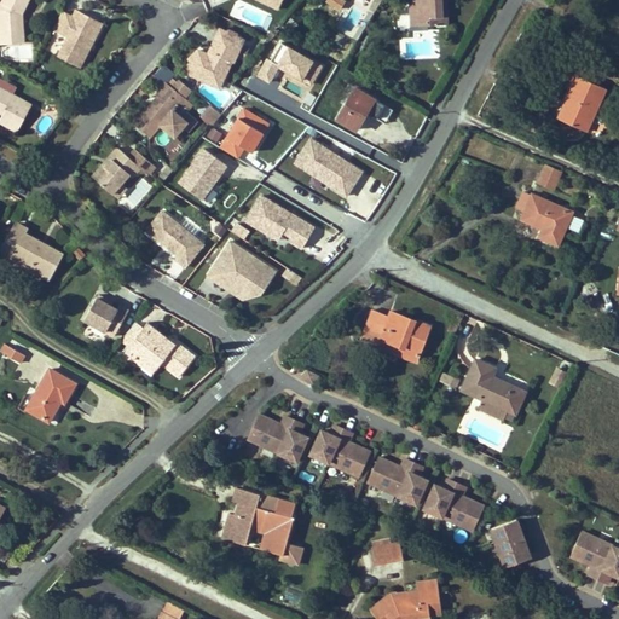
[(17,16),(19,12),(22,13),(28,0),(3,0),(0,5),(0,33),(0,36),(18,35),(17,16)]
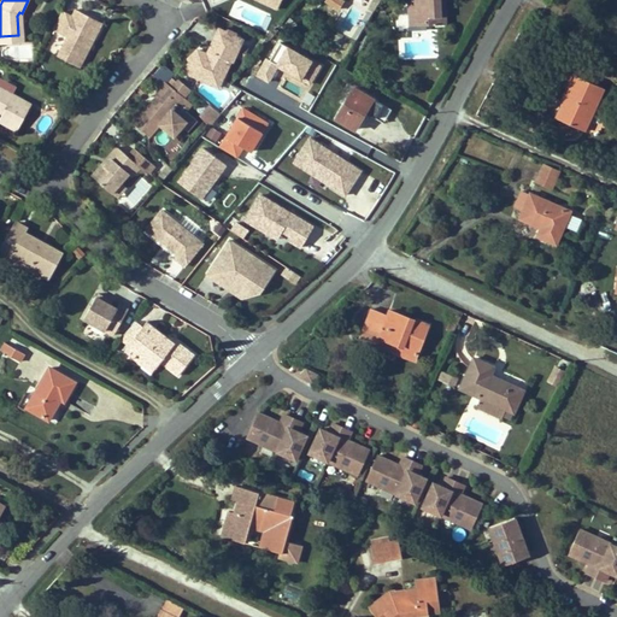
[(346,1),(342,0),(328,0),(327,3),(340,10),(346,1)]
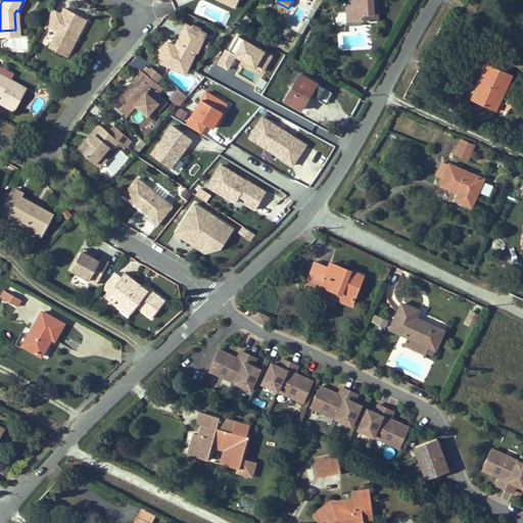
[(346,0),(347,22),(363,21),(363,15),(350,15),(349,0),(346,0)]
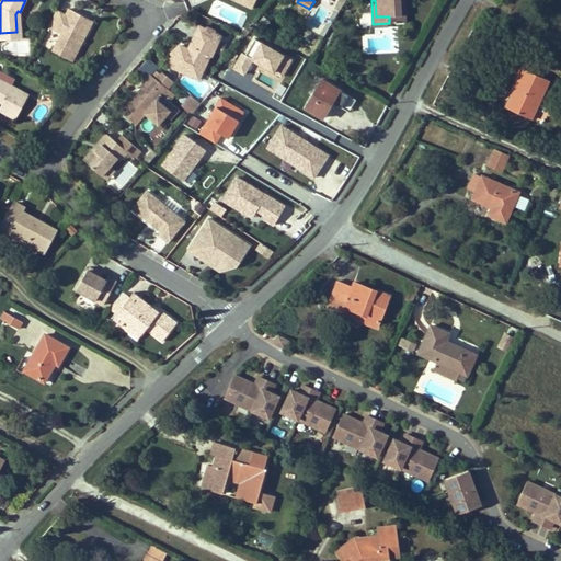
[(375,0),(376,16),(389,16),(389,23),(402,23),(401,0),(375,0)]
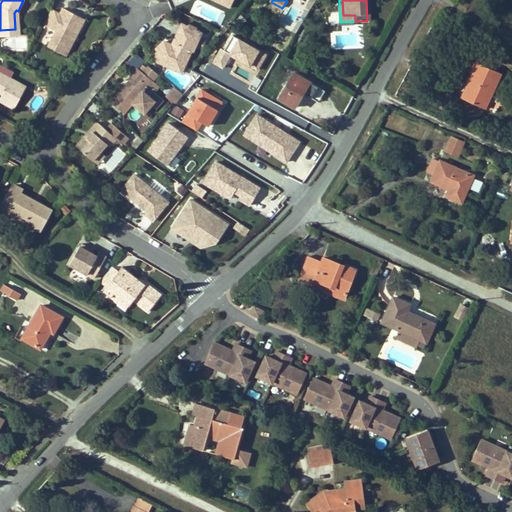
[(85,19),(63,8),(60,14),(51,9),(43,24),(56,30),(48,46),(66,56),(85,19)]
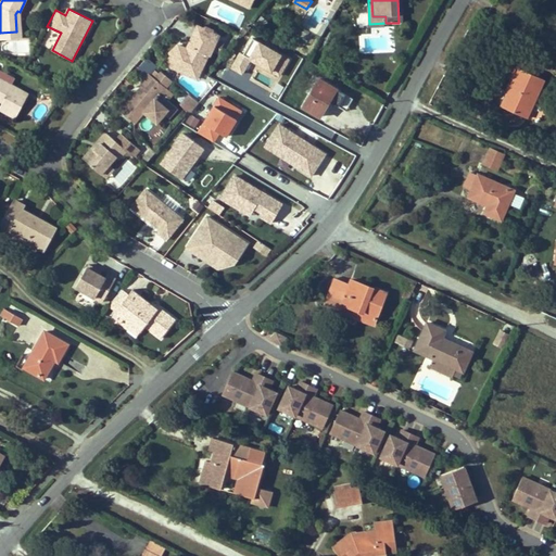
[(0,33),(1,39),(21,37),(20,12),(17,11),(15,14),(16,32),(0,33)]
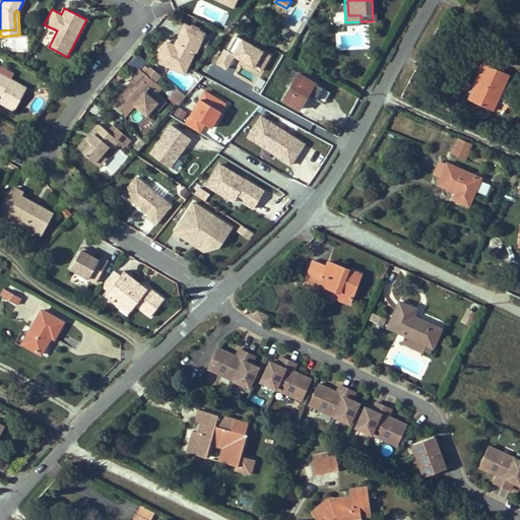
[(251,20),(246,16),(239,23),(244,27),(251,20)]
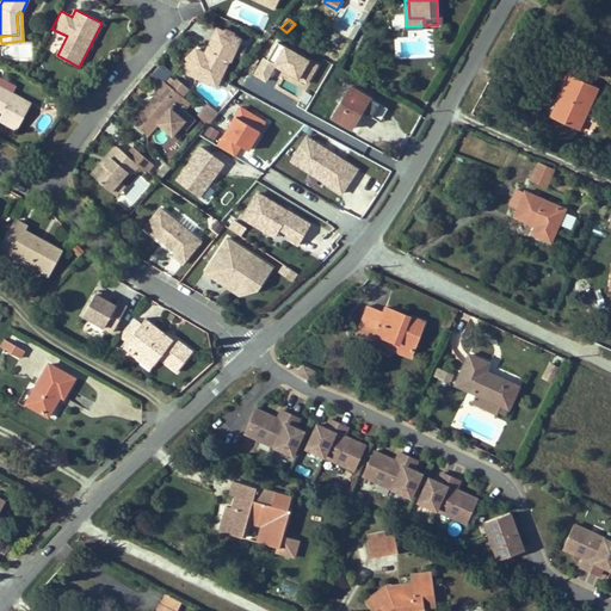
[(195,80),(217,90),(223,74),(217,72),(222,61),(229,63),(239,42),(232,38),(230,36),(222,32),(218,34),(216,32),(207,53),(211,55),(209,59),(204,57),(196,53),(190,67),(199,71),(195,80)]
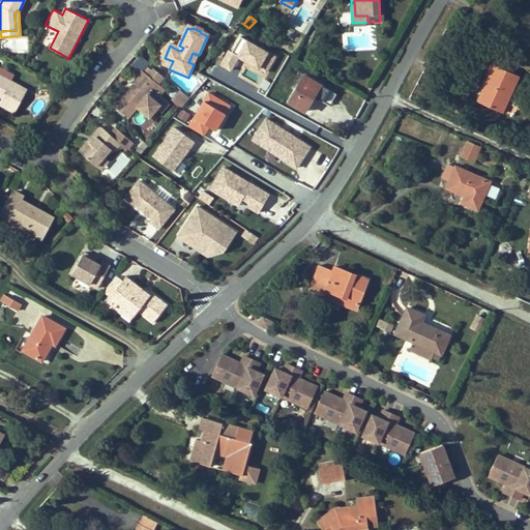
[(274,58),(239,39),(232,54),(229,52),(221,67),(233,74),(239,61),(266,75),(274,58)]
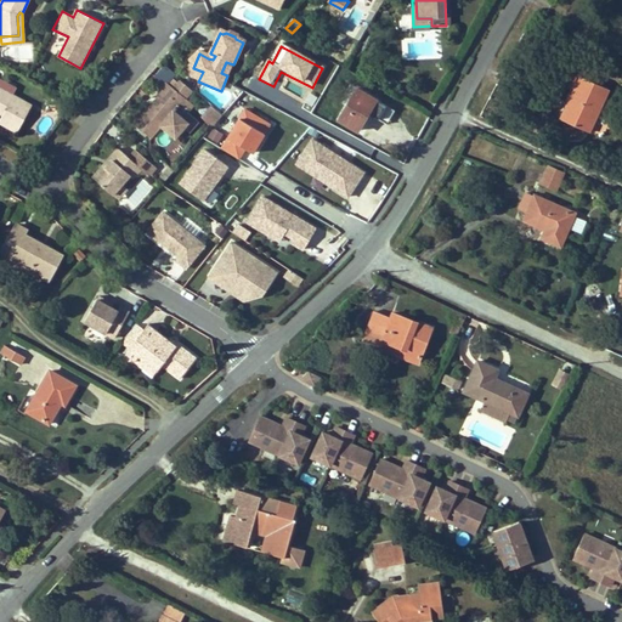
[(193,68),(199,54),(188,63),(188,78),(198,82),(203,72),(193,68)]
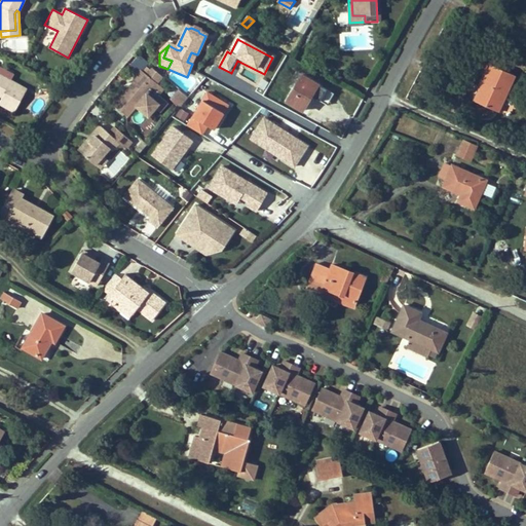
[(486,75),(480,87),(483,88),(477,102),(498,111),(515,75),(488,63),(483,73),(486,75)]
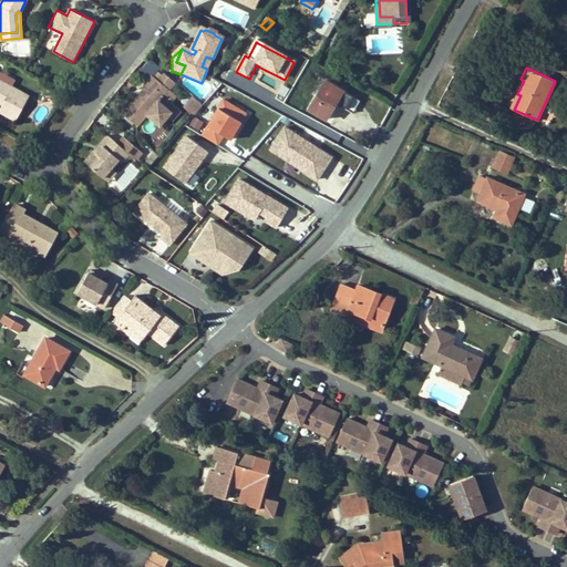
[(138,127),(147,116),(160,126),(172,113),(158,103),(169,91),(166,89),(173,81),(165,75),(158,82),(153,76),(123,114),(138,127)]
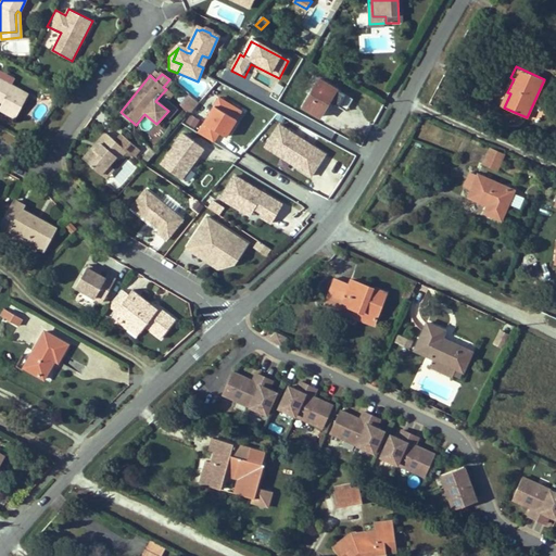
[(0,78),(0,102),(0,103),(0,110),(13,117),(26,92),(0,78)]
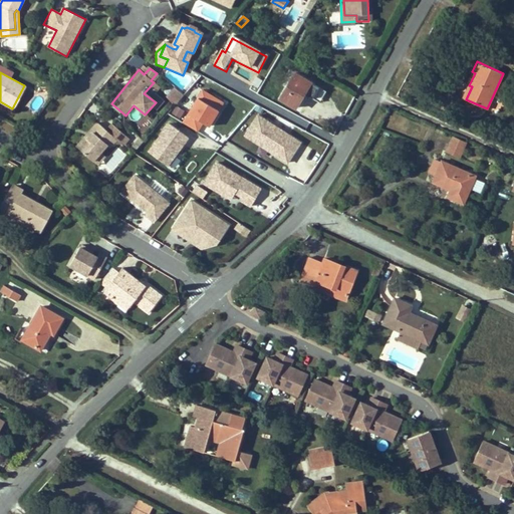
[(312,82),(296,73),(281,98),(297,108),(312,82)]
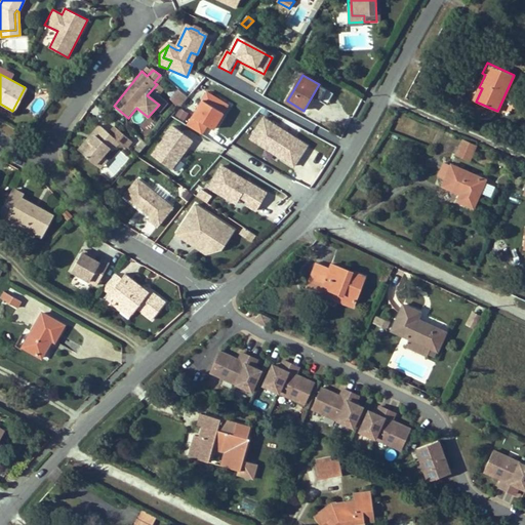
[(476,102),(482,88),(479,87),(473,101),(476,102)]
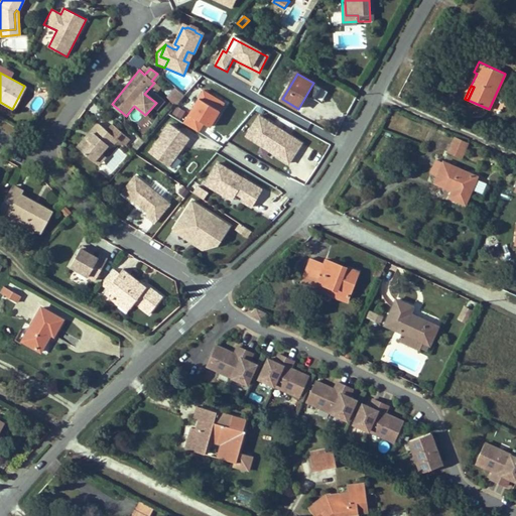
[(229,103),(202,88),(181,123),(200,133),(204,126),(212,131),(229,103)]
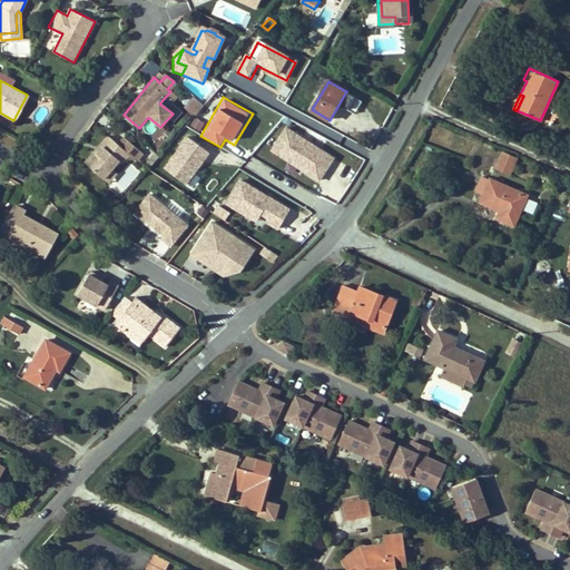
[(193,98),(185,109),(195,117),(204,106),(193,98)]
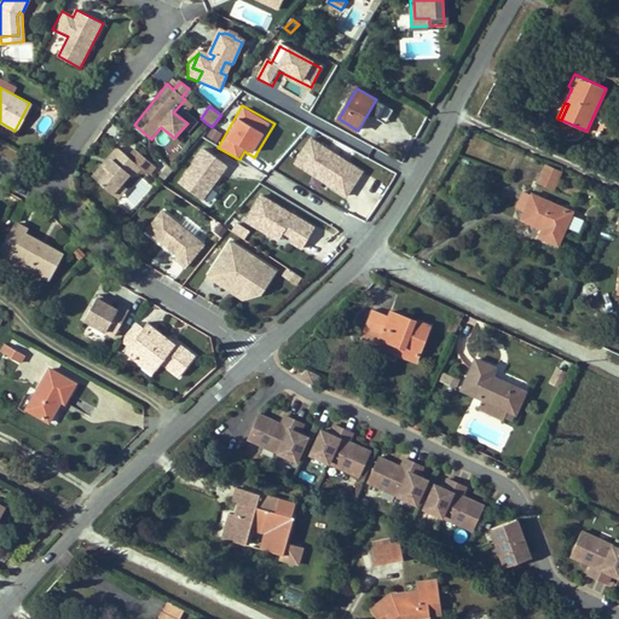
[(206,138),(217,143),(221,133),(210,128),(206,138)]
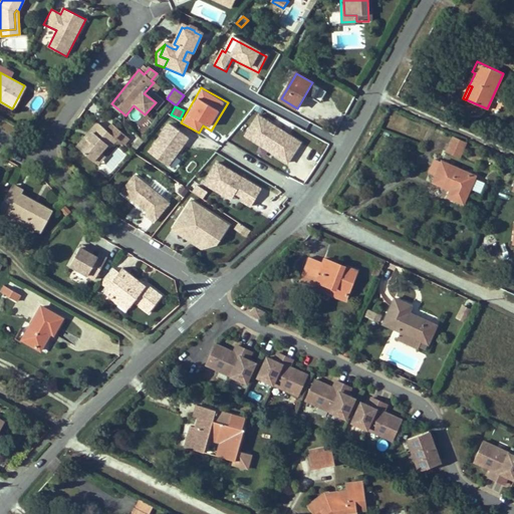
[(301,144),(258,117),(244,139),(288,166),(301,144)]
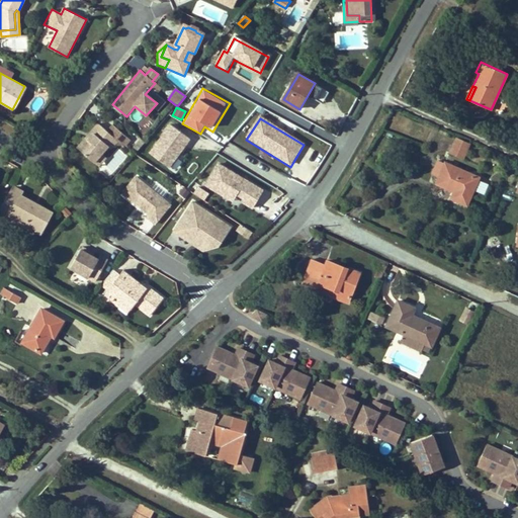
[(94,132),(88,139),(86,137),(77,147),(94,161),(101,152),(108,144),(110,147),(116,139),(123,145),(130,138),(113,123),(107,130),(98,122),(91,130),(94,132)]
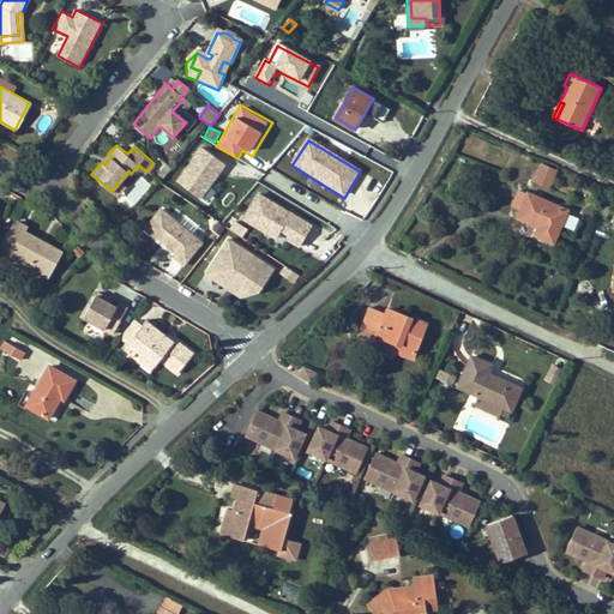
[(227,164),(203,148),(178,185),(200,200),(227,164)]
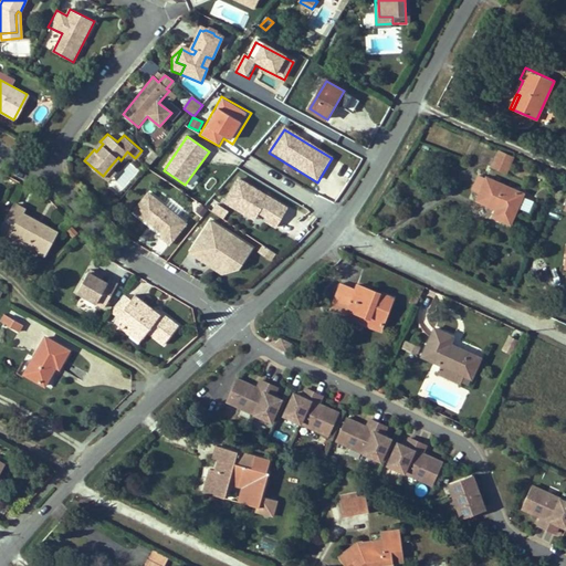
[(96,152),(103,144),(100,142),(94,149),(96,152)]
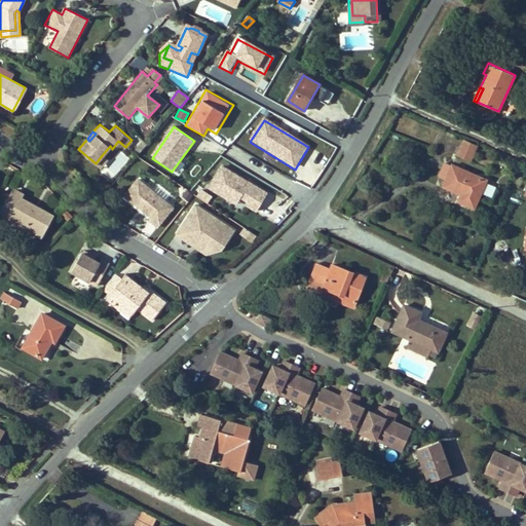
[(478,146),(464,140),(458,155),(471,161),(478,146)]
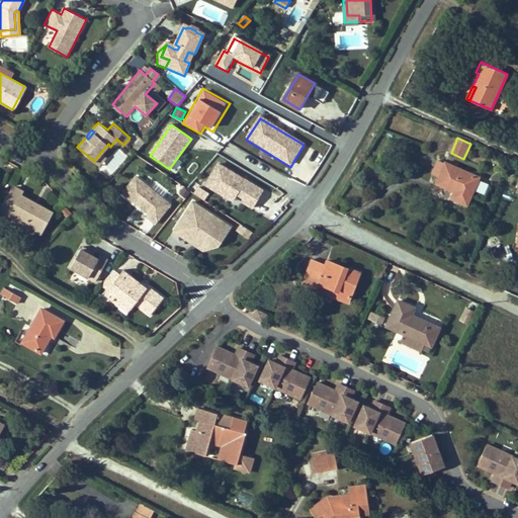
[(101,152),(94,161),(98,165),(106,156),(101,152)]
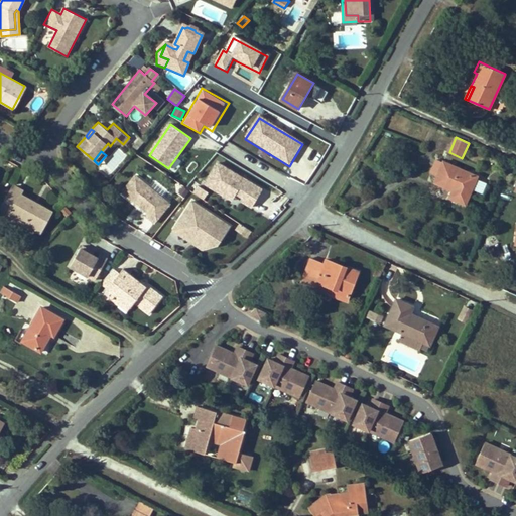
[(430,172),(437,176),(444,162),(437,159),(430,172)]
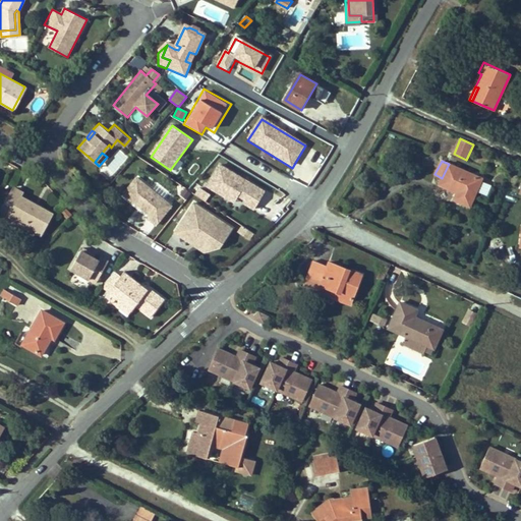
[(481,178),(449,164),(442,178),(440,184),(458,192),(455,199),(470,206),(476,190),(480,181),(481,178)]
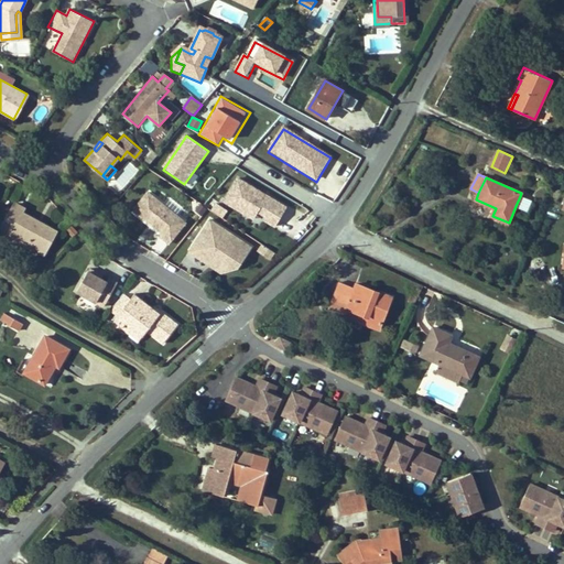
[(289,208),(237,180),(223,205),(260,226),(262,221),(277,229),(289,208)]
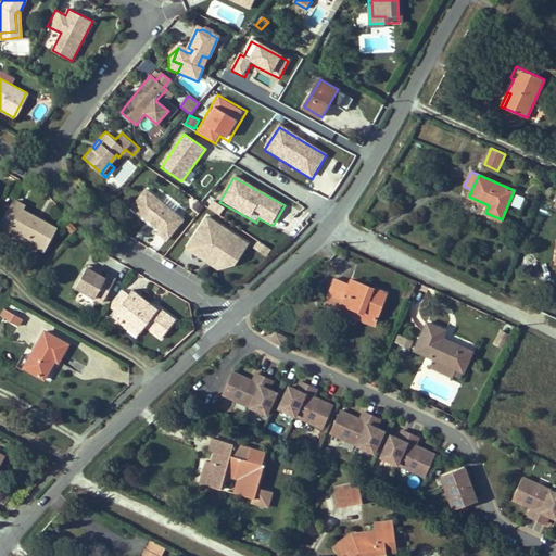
[(147,188),(133,205),(161,229),(159,232),(167,239),(184,218),(147,188)]
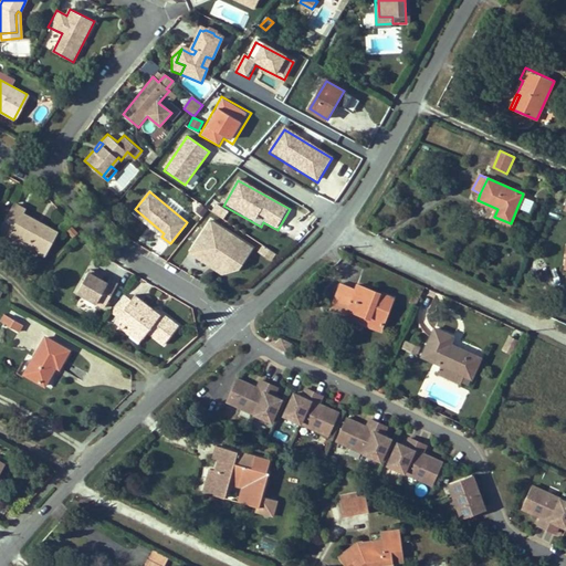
[(522,197),(517,207),(528,212),(533,201),(522,197)]
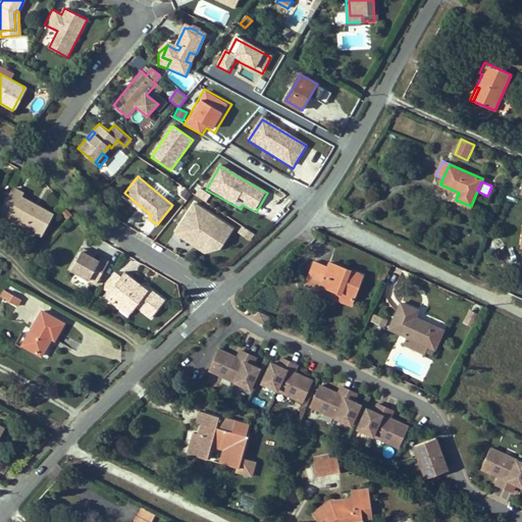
[(22,193),(14,189),(3,210),(10,214),(9,217),(41,235),(52,213),(20,197),(22,193)]
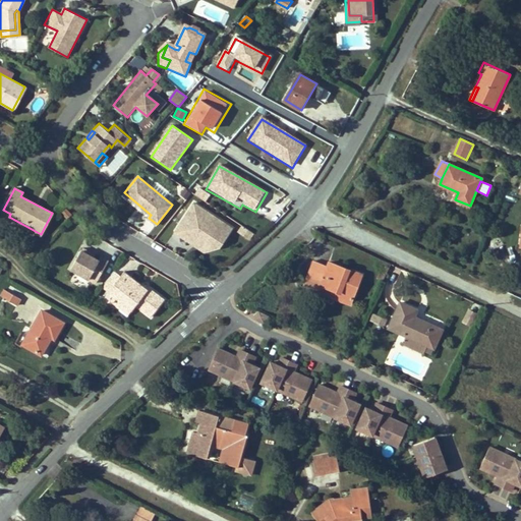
[(200,188),(194,194),(205,203),(210,195),(200,188)]
